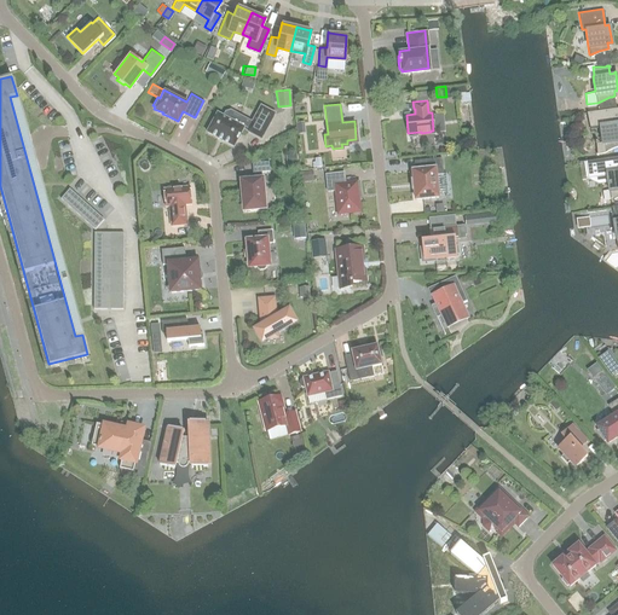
[(617,106),(585,111),(588,126),(599,123),(601,140),(595,141),(596,152),(599,152),(600,152),(601,152),(601,151),(602,151),(604,151),(605,150),(606,150),(606,149),(607,149),(608,149),(608,148),(610,148),(611,148),(612,146),(613,146),(614,145),(616,145),(617,145),(617,144),(617,106)]
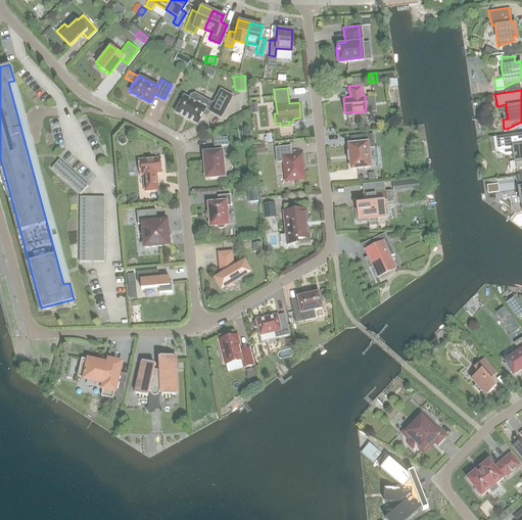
[(183,94),(174,109),(196,122),(204,106),(208,108),(207,109),(220,115),(226,103),(215,97),(210,103),(193,94),(189,95),(188,96),(183,94)]
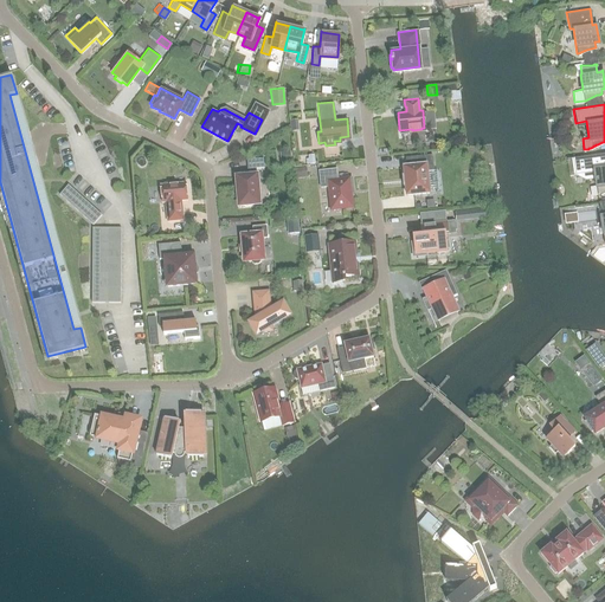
[(290,159),(289,149),(278,150),(280,160),(290,159)]
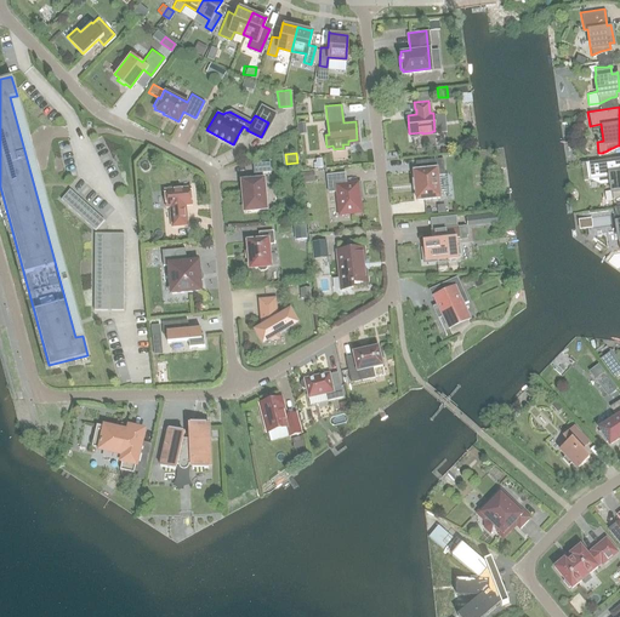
[(619,154),(580,160),(580,161),(585,161),(586,160),(589,177),(608,175),(612,199),(613,199),(616,198),(619,195),(619,154)]
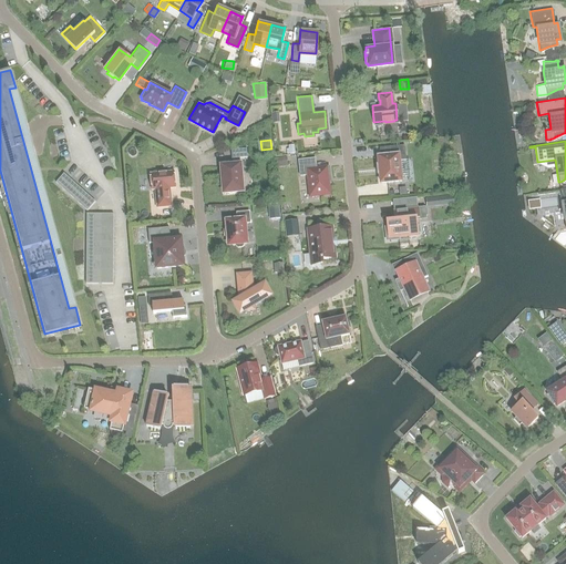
[(400,178),(399,159),(404,157),(403,143),(388,144),(389,153),(377,154),(380,181),(400,178)]
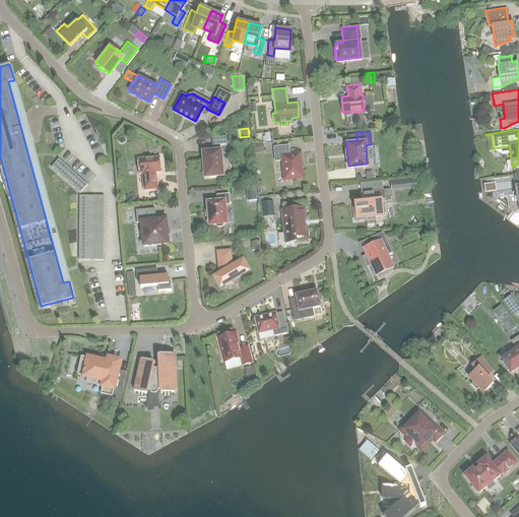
[(212,149),(202,150),(204,175),(221,173),(218,143),(225,142),(224,134),(211,135),(212,149)]
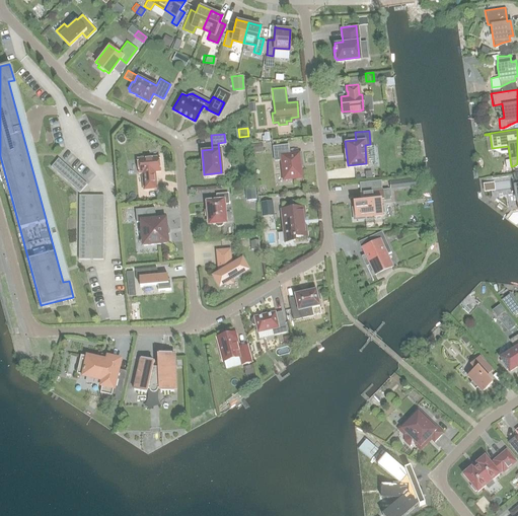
[(262,141),(251,142),(252,150),(263,149),(262,141)]
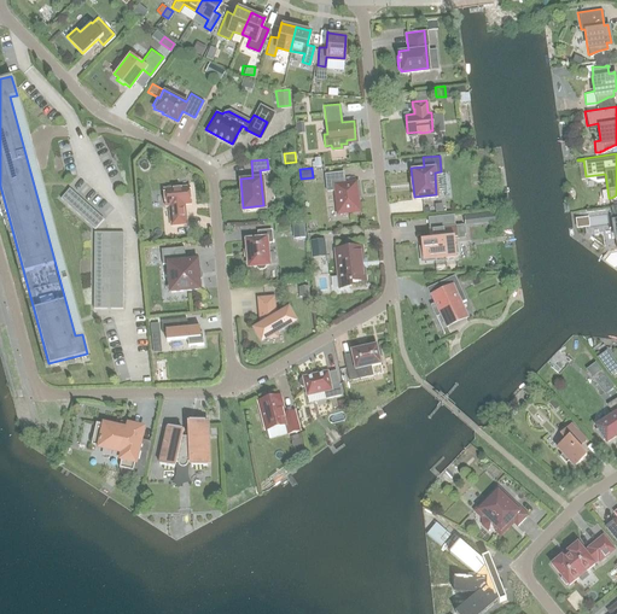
[(337,211),(359,209),(356,191),(359,191),(358,180),(342,181),(341,171),(342,171),(342,170),(324,173),(326,188),(335,188),(337,211)]
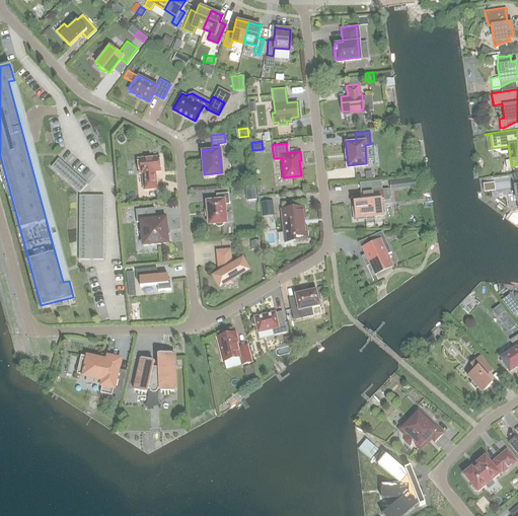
[(142,188),(156,187),(154,169),(159,169),(158,154),(148,155),(147,154),(139,155),(139,156),(137,157),(138,171),(141,171),(142,188)]
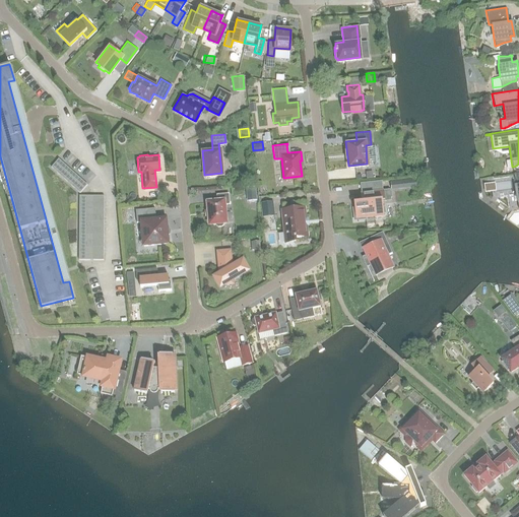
[(54,160),(57,165),(59,166),(62,162),(58,156),(54,160)]
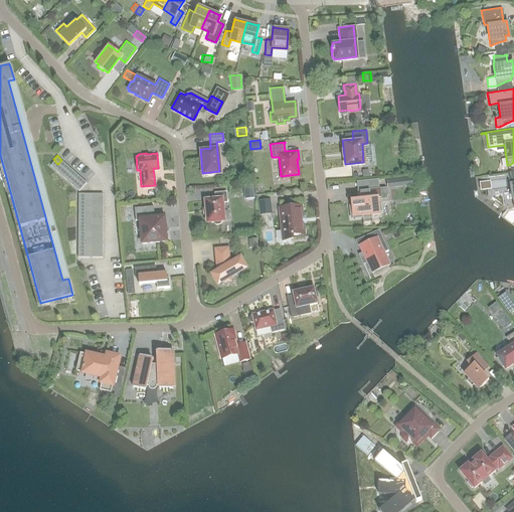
[(66,164),(61,160),(58,164),(60,166),(62,168),(66,164)]
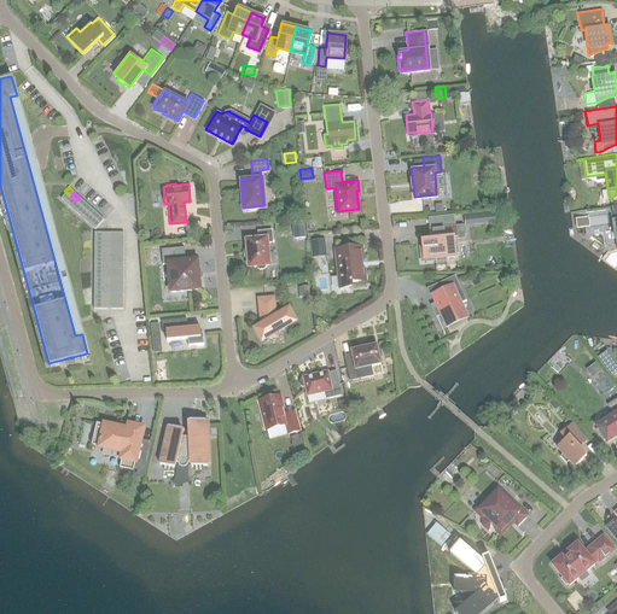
[(86,202),(80,197),(75,202),(76,203),(81,206),(86,202)]
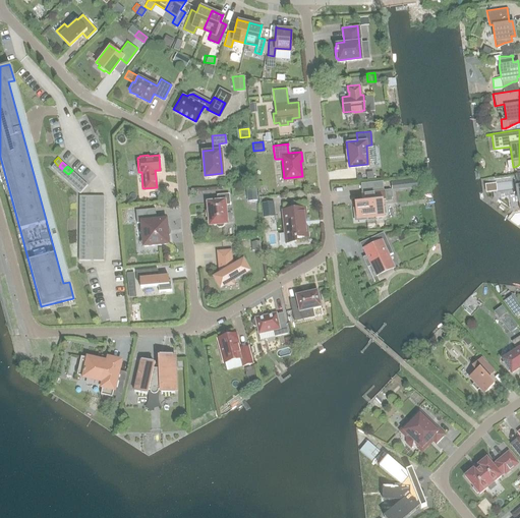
[(76,174),(72,170),(68,174),(72,177),(73,178),(76,174)]
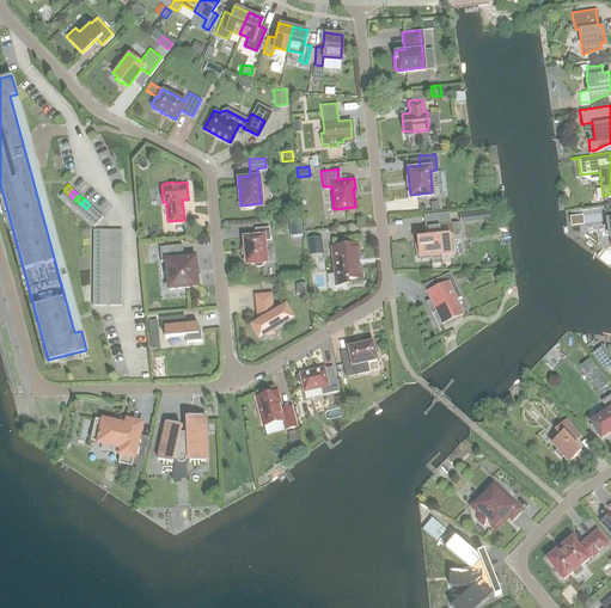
[(86,209),(89,213),(91,215),(96,210),(90,204),(86,209)]
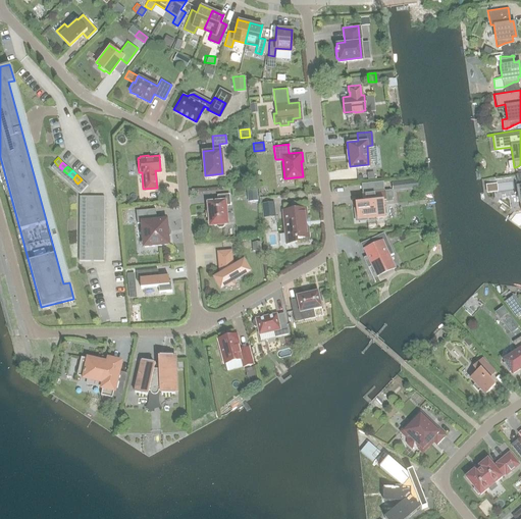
[(498,176),(498,184),(510,184),(509,175),(498,176)]
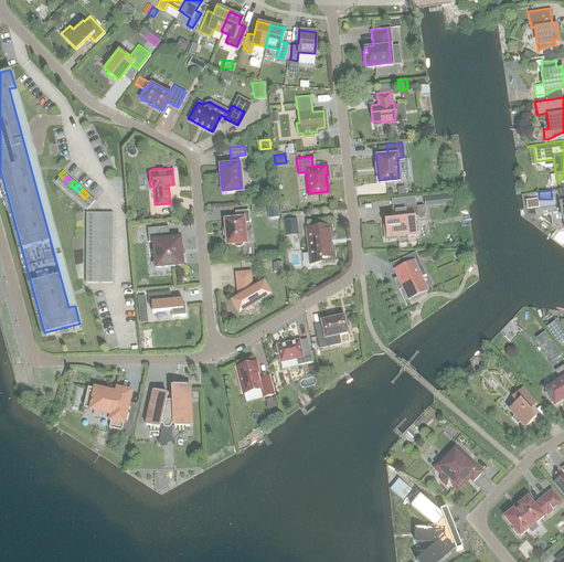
[(454,192),(423,195),(424,204),(455,201),(454,192)]
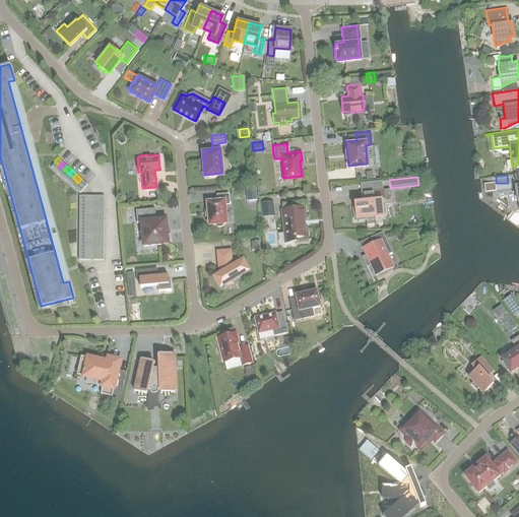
[(77,183),(79,184),(82,187),(86,183),(81,179),(77,183)]
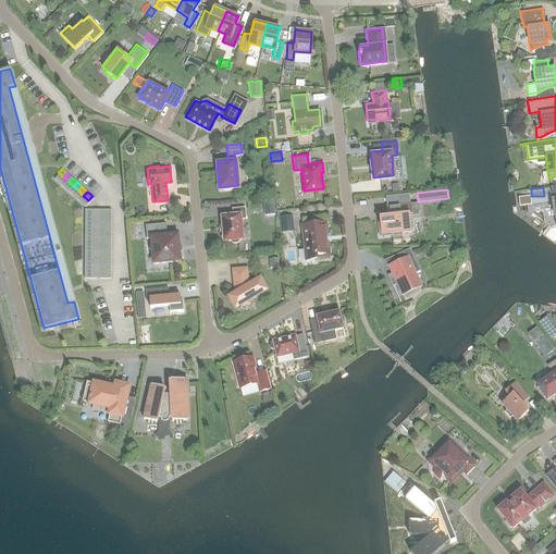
[(272,198),(262,199),(263,213),(274,212),(272,198)]
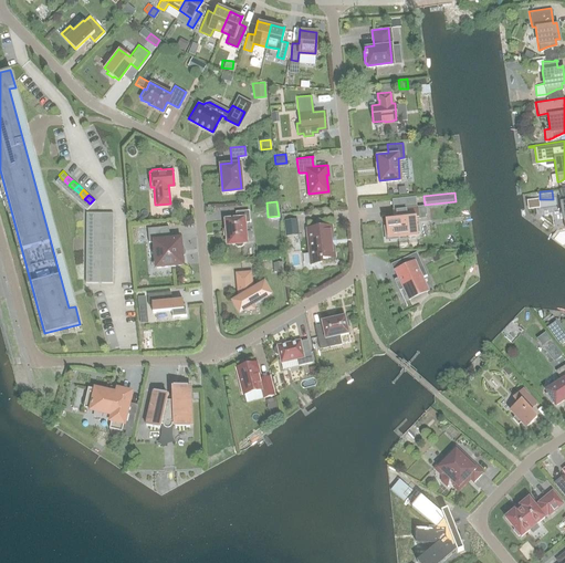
[(385,219),(386,225),(384,226),(385,237),(397,236),(397,235),(416,232),(416,229),(417,229),(417,223),(415,223),(415,217),(424,216),(424,212),(425,212),(425,207),(422,207),(422,206),(393,209),(394,219),(385,219)]
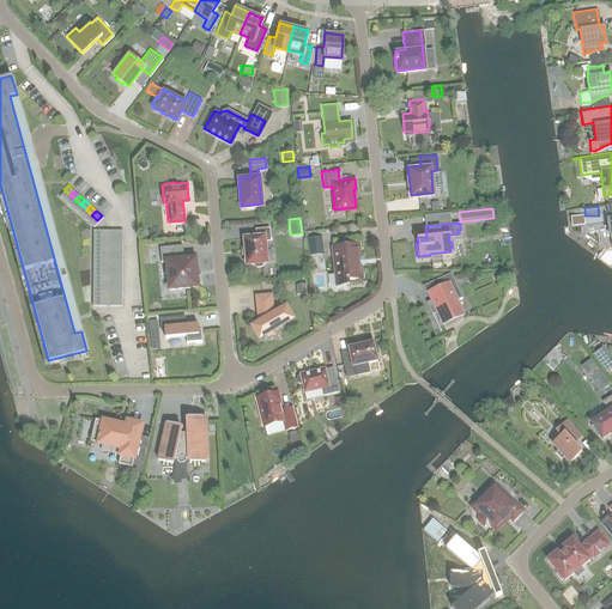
[(254,263),(256,265),(261,265),(262,262),(262,260),(265,260),(264,238),(270,238),(268,226),(255,227),(255,235),(243,236),(246,262),(254,261),(254,263)]
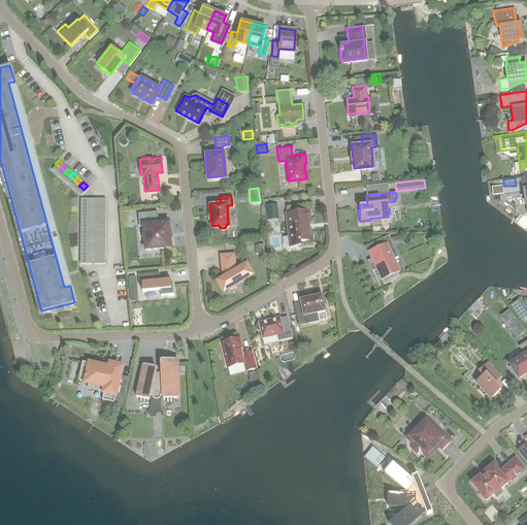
[(265,219),(278,218),(276,203),(263,204),(265,219)]
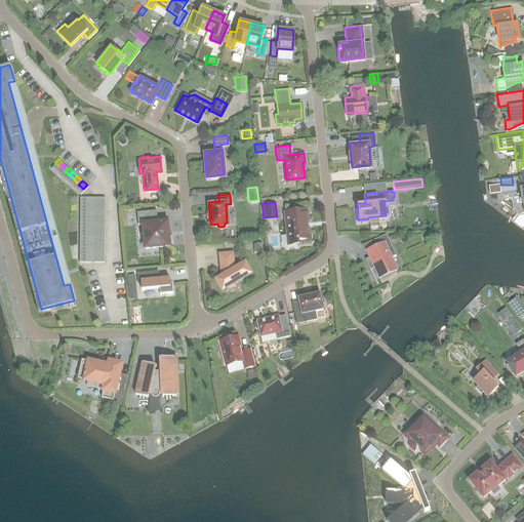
[(145,246),(168,244),(166,219),(156,221),(155,208),(135,210),(137,223),(143,223),(145,246)]
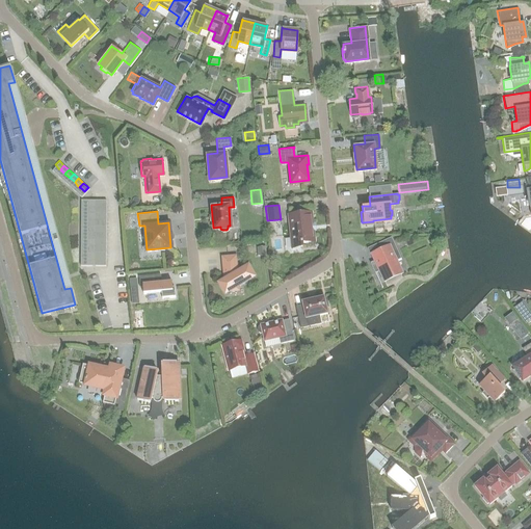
[(301,245),(301,241),(313,240),(310,211),(288,213),(291,246),(301,245)]
